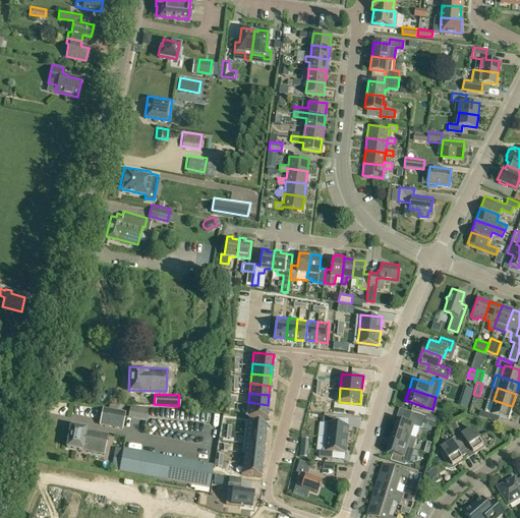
[(494,400),(490,412),(499,414),(509,417),(512,406),(494,400)]
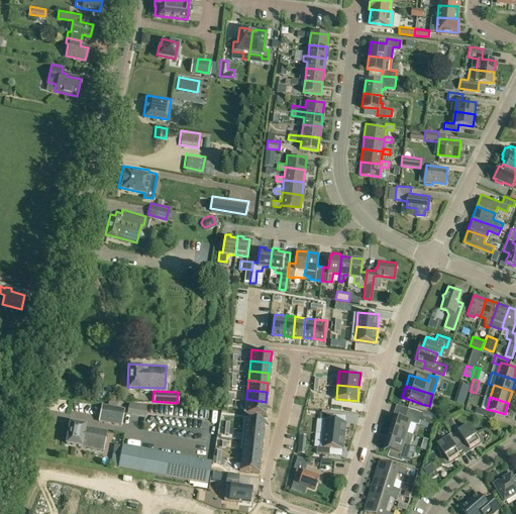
[(245,411),(265,413),(266,402),(246,399),(245,411)]
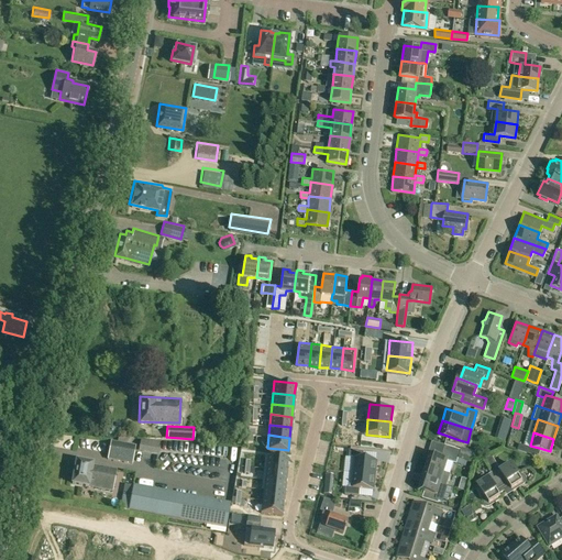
[(130,460),(133,442),(110,438),(107,456),(130,460)]
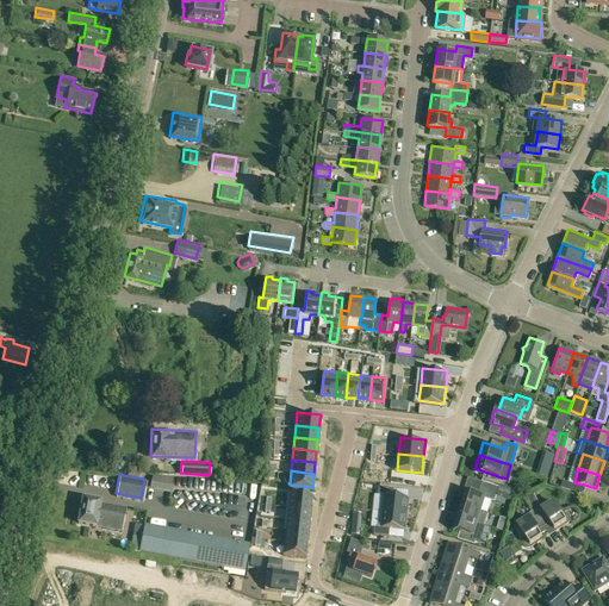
[(497,483),(480,479),(478,486),(496,492),(497,483)]
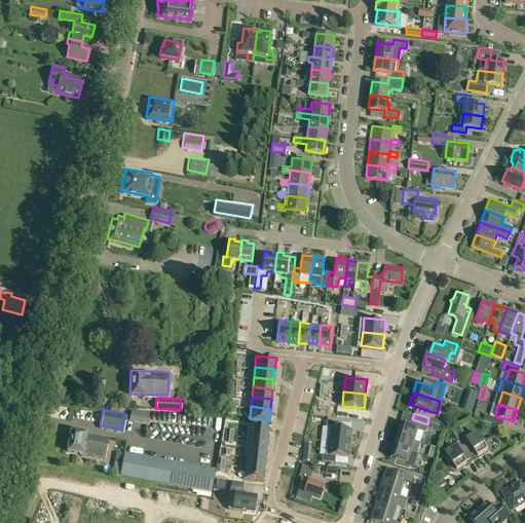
[(484,413),(482,418),(490,421),(492,415),(484,413)]
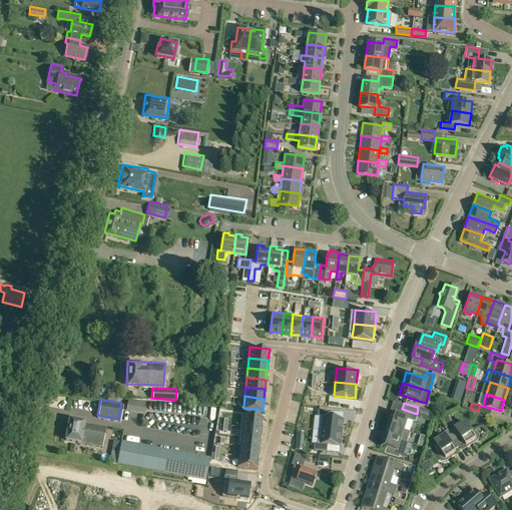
[(415,420),(417,414),(402,409),(400,415),(390,412),(386,422),(403,428),(407,417),(415,420)]
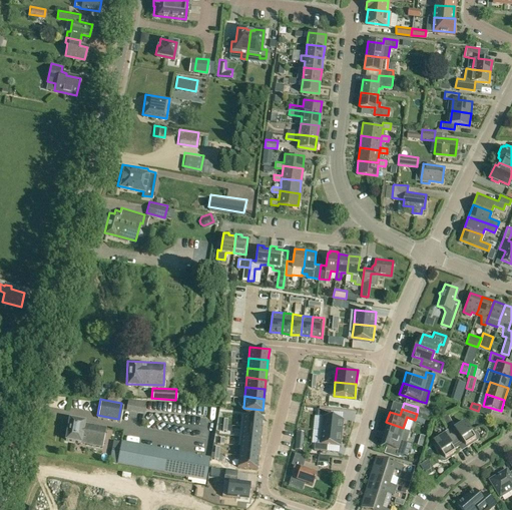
[(261,427),(262,416),(241,413),(240,425),(261,427)]
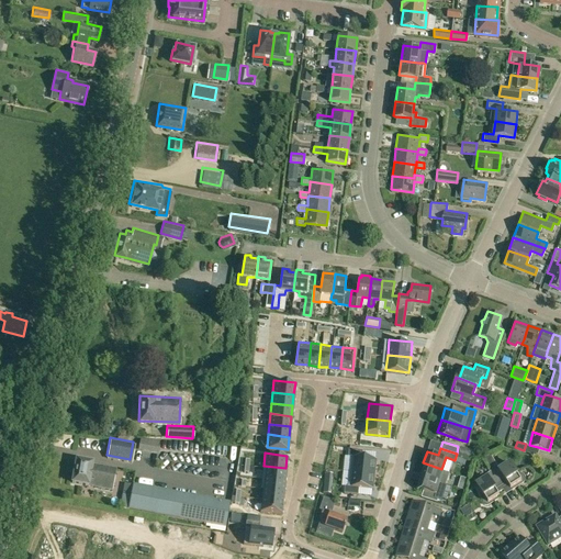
[(350,470),(374,472),(376,458),(352,456),(350,470)]
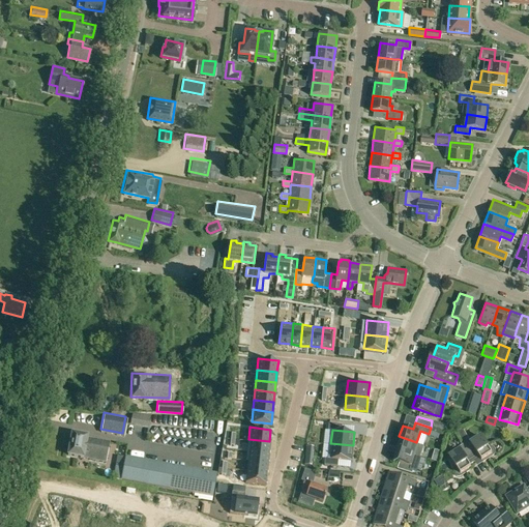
[(83,456),(83,455),(105,459),(109,439),(86,435),(86,434),(71,432),(67,452),(83,456)]
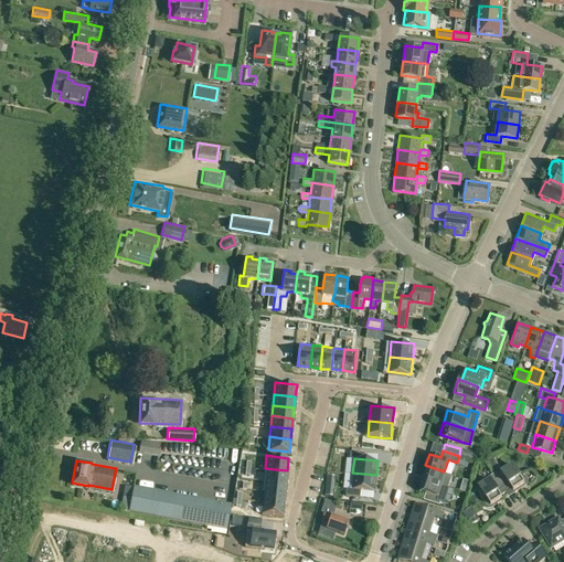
[(493,472),(504,489),(510,486),(512,489),(518,485),(518,487),(524,483),(525,481),(525,480),(527,480),(527,479),(527,478),(527,477),(525,477),(525,476),(524,476),(524,475),(523,475),(522,475),(522,474),(521,474),(520,475),(519,475),(512,464),(501,470),(499,467),(493,472)]
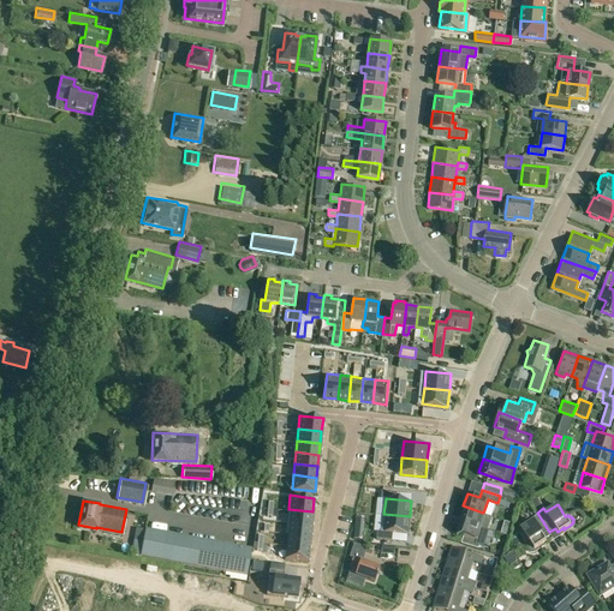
[(483,513),(463,505),(459,519),(487,527),(490,515),(483,513)]
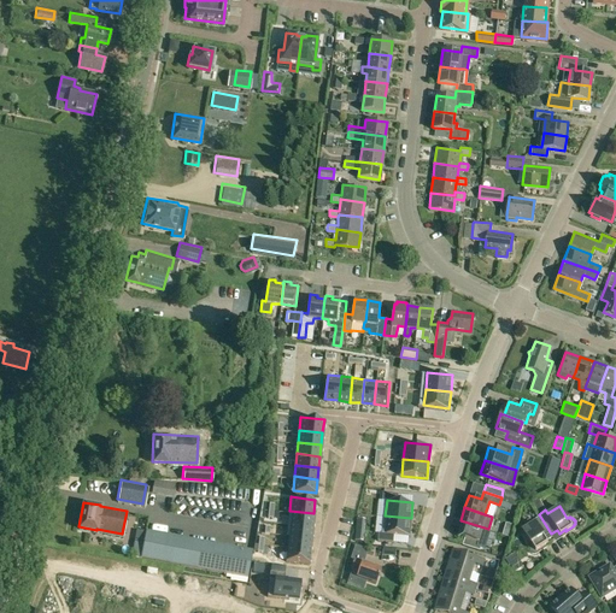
[(288,522),(312,525),(314,513),(289,511),(288,522)]
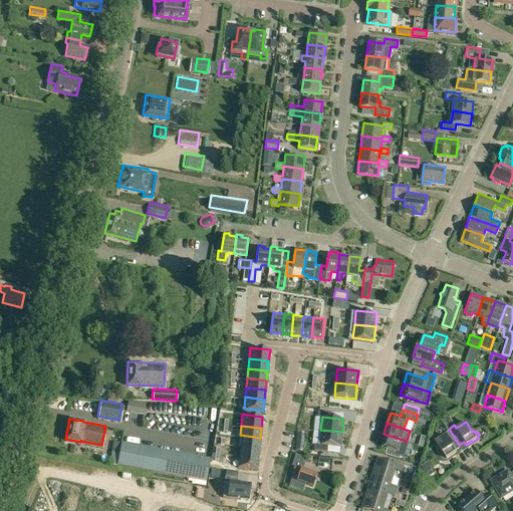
[(454,448),(459,445),(449,429),(443,432),(445,435),(435,441),(442,452),(441,452),(441,453),(440,453),(440,454),(440,455),(440,456),(440,457),(441,458),(441,459),(442,459),(443,459),(444,459),(445,459),(446,459),(452,455),(451,454),(456,451),(454,448)]
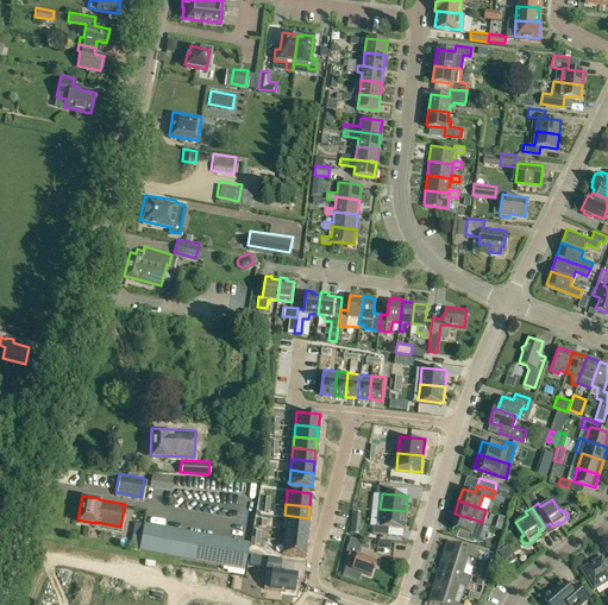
[(378,523),(403,527),(406,511),(380,509),(378,523)]
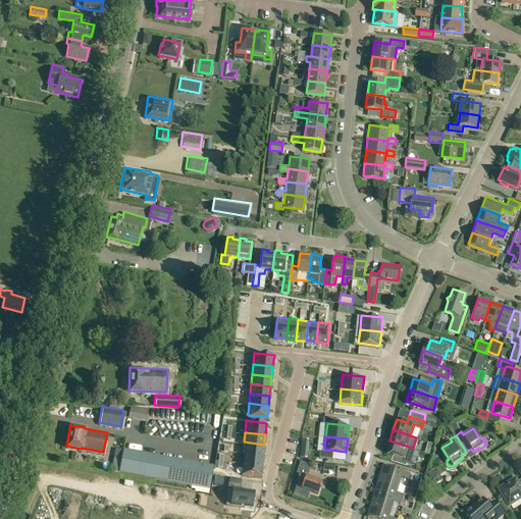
[(408,462),(413,448),(389,440),(386,451),(393,453),(391,459),(405,464),(406,461),(408,462)]
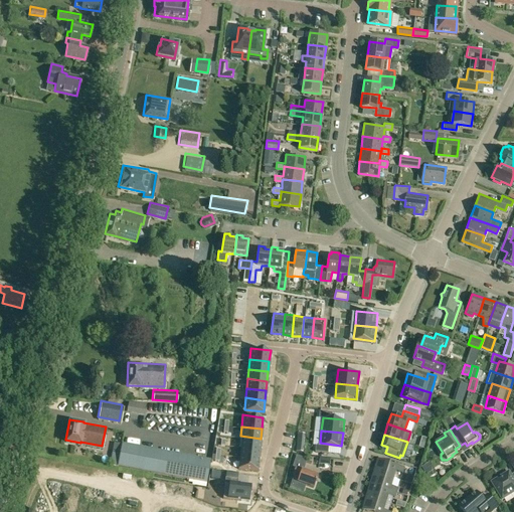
[(239,446),(260,448),(261,439),(240,436),(239,446)]
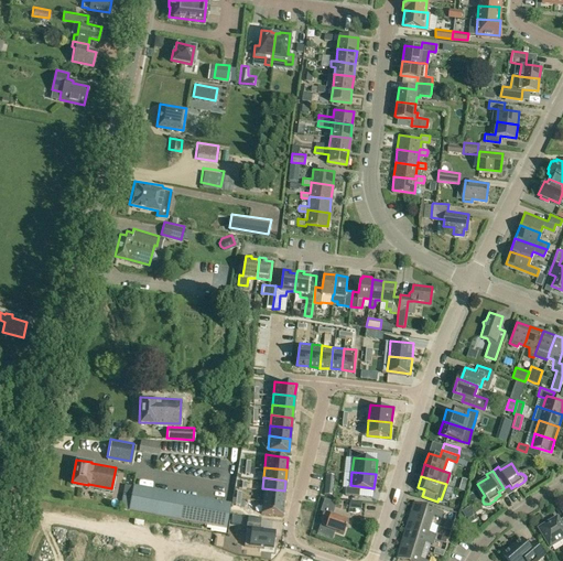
[(229,503),(131,485),(130,496),(121,495),(119,507),(224,527),(229,503)]
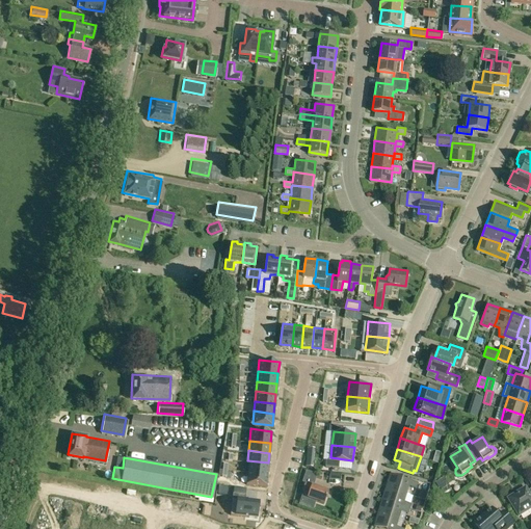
[(246,470),(267,473),(268,463),(247,460),(246,470)]
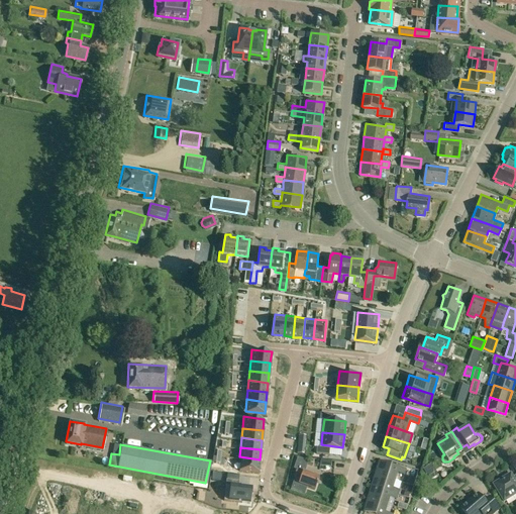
[(317,476),(303,471),(307,459),(297,455),(293,468),(295,468),(293,476),(299,478),(297,482),(313,487),(317,476)]
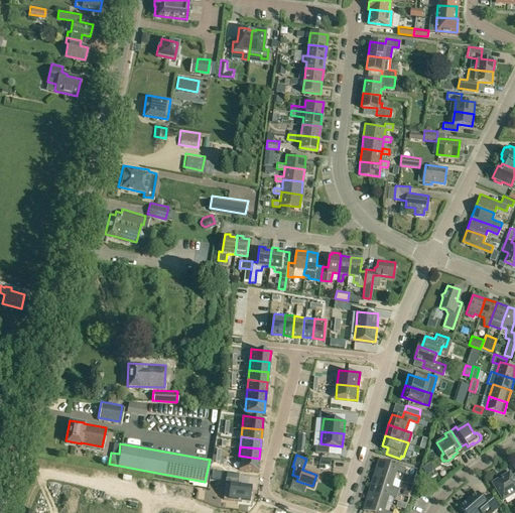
[(238,468),(258,470),(259,459),(239,456),(238,468)]
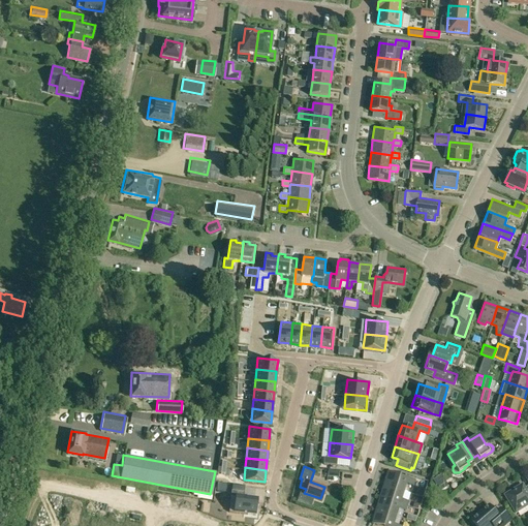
[(387,470),(383,483),(403,489),(405,482),(412,484),(414,478),(387,470)]
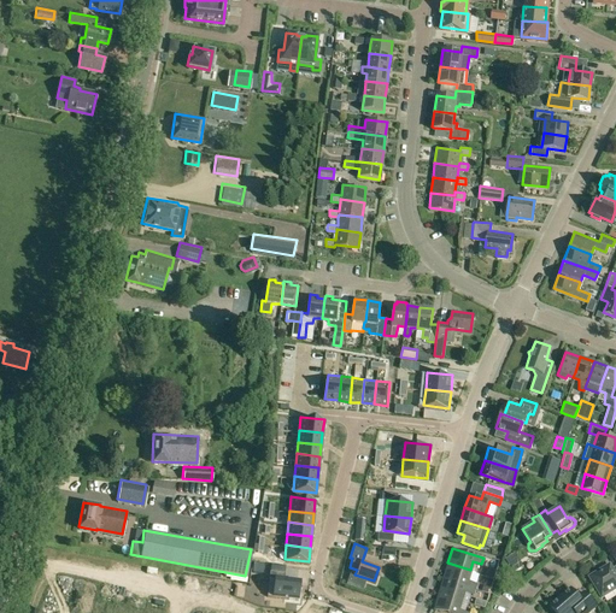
[(518,552),(509,559),(518,572),(528,564),(518,552)]
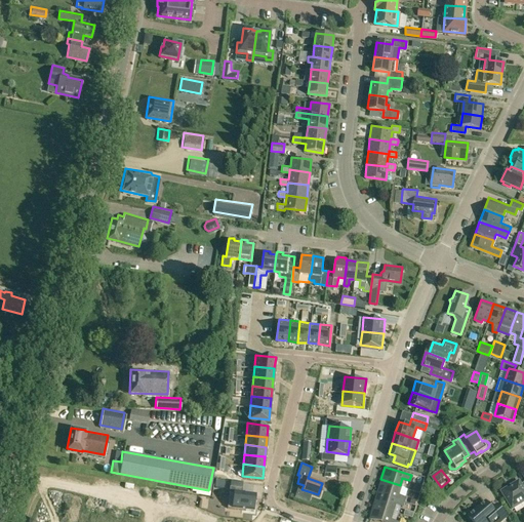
[(523,479),(520,482),(518,478),(500,489),(511,507),(523,497),(523,479)]
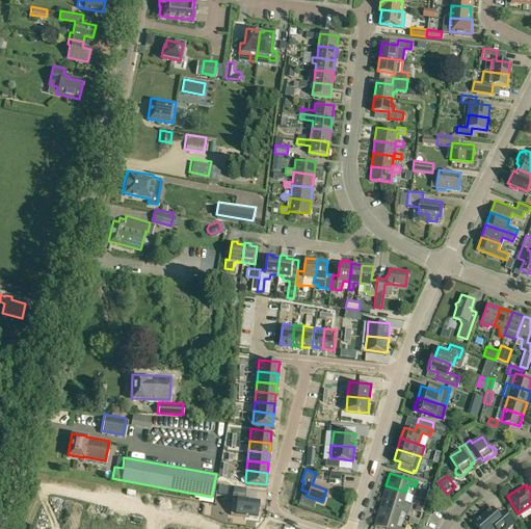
[(386,485),(381,498),(408,506),(409,501),(402,499),(405,492),(386,485)]
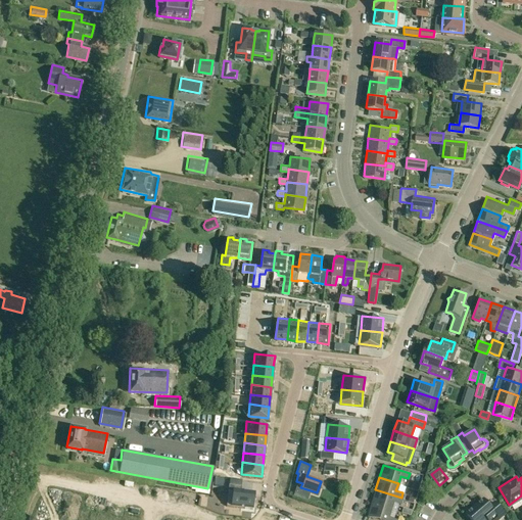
[(230,505),(252,507),(253,491),(240,490),(240,484),(228,482),(227,489),(231,489),(230,505)]
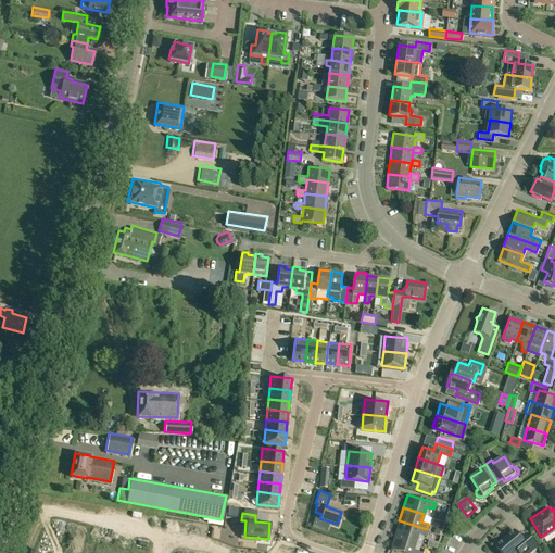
[(399,520),(395,533),(415,540),(418,532),(425,535),(427,529),(399,520)]
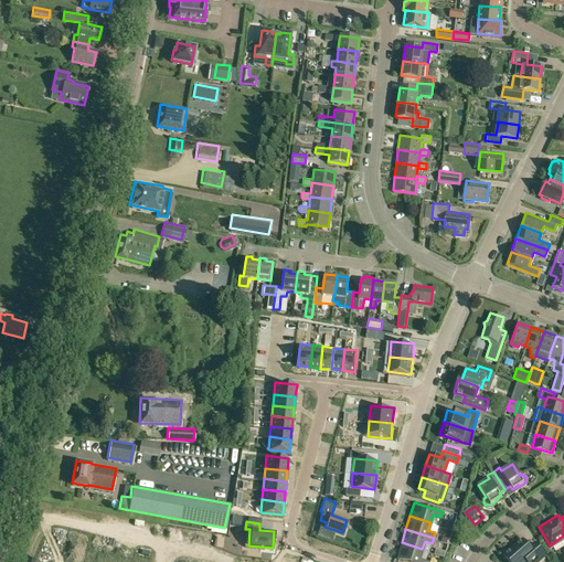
[(533,541),(528,545),(522,538),(503,554),(510,561),(521,561),(525,559),(528,561),(533,561),(544,553),(533,541)]
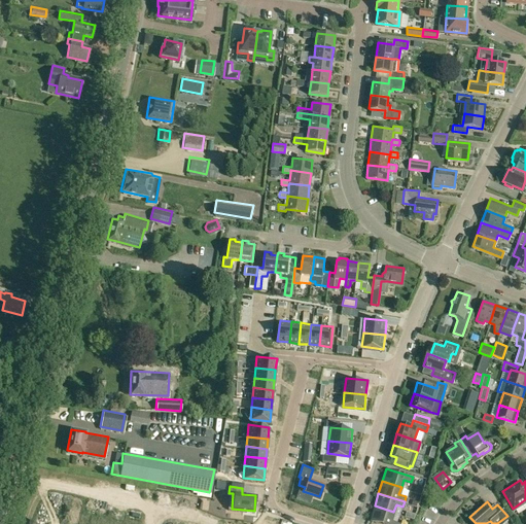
[(393,512),(375,505),(371,518),(388,523),(397,523),(398,521),(391,519),(393,512)]
